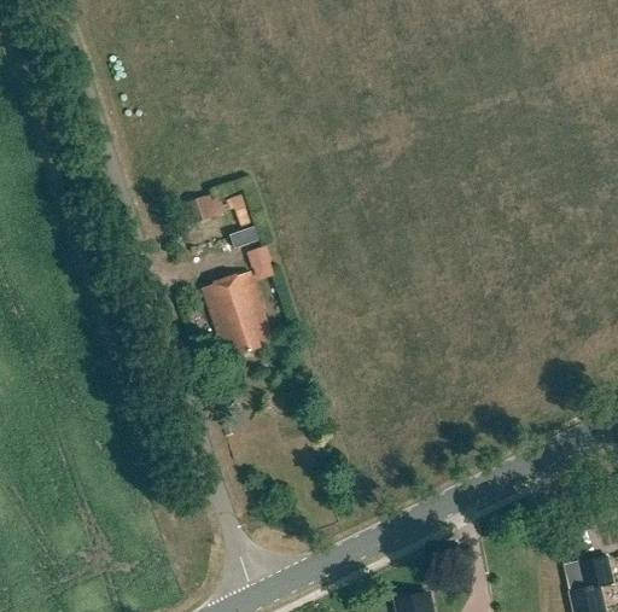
[(192,213),(214,208),(209,191),(188,196),(192,213)]
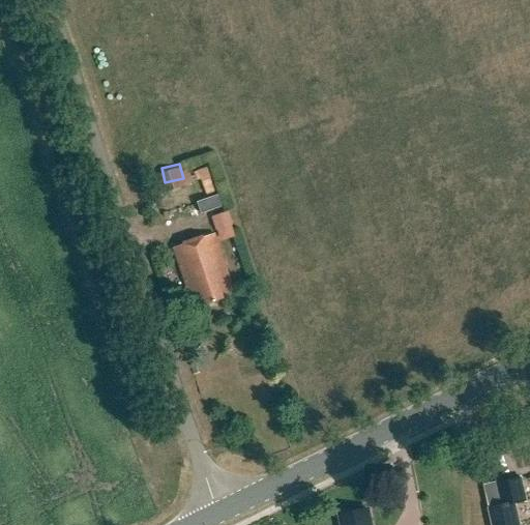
[(217,194),(198,199),(200,208),(222,203),(217,194)]
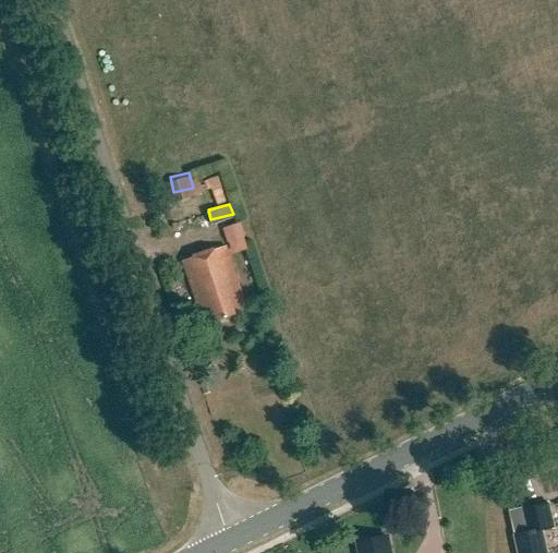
[(237,313),(234,307),(247,303),(228,243),(182,259),(203,324),(237,313)]
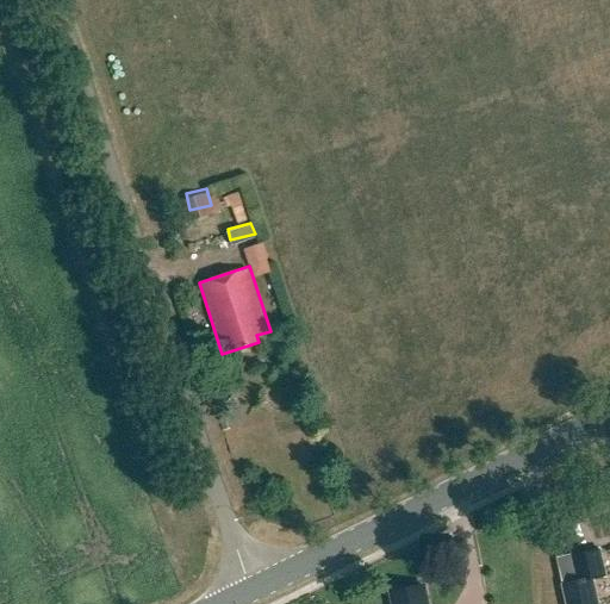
[(604,572),(598,545),(570,550),(577,578),(561,581),(566,603),(596,603),(590,574),(604,572)]
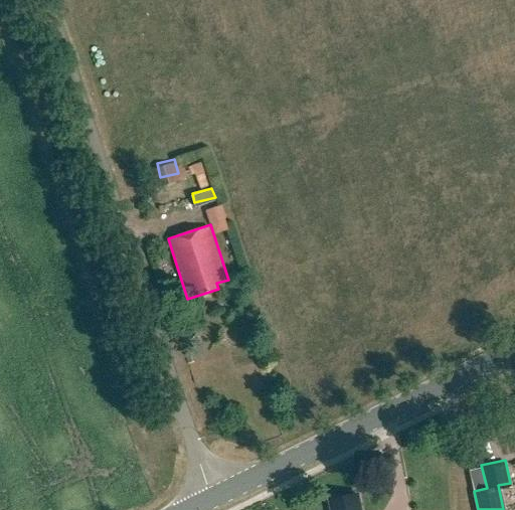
[(363,509),(360,490),(332,495),(334,509),(363,509)]
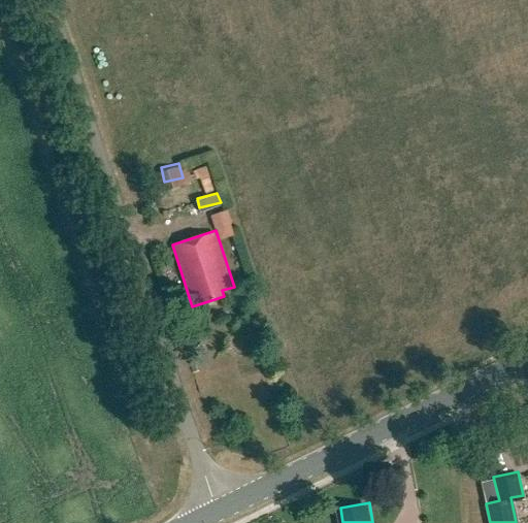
All buildings are outlined.
